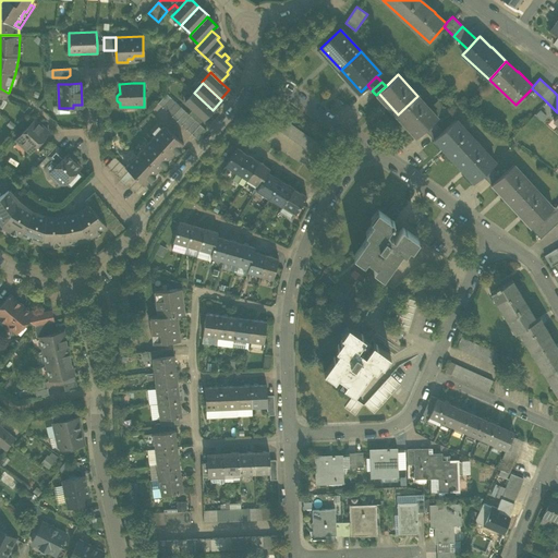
[(204,119),(213,110),(194,93),(185,102),(193,109),(204,119)]
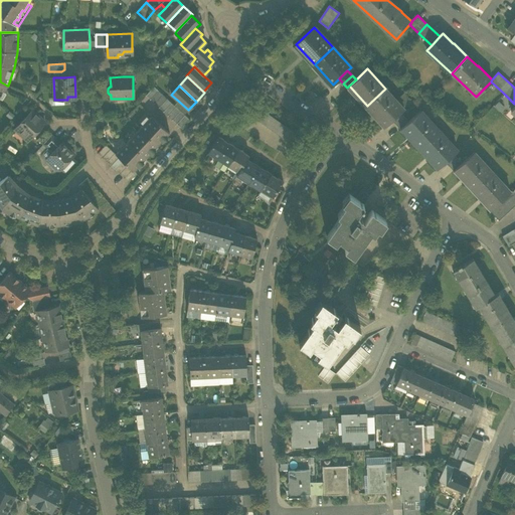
[(146,96),(181,128),(189,119),(184,115),(174,105),(154,87),(146,96)]
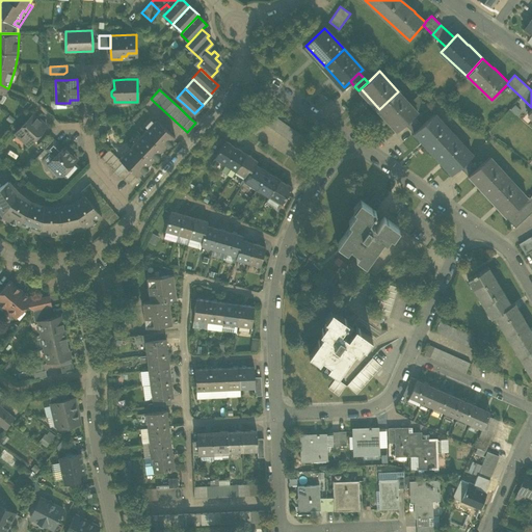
[(418,112),(398,91),(379,109),(399,130),(405,124),(414,116),(418,112)]
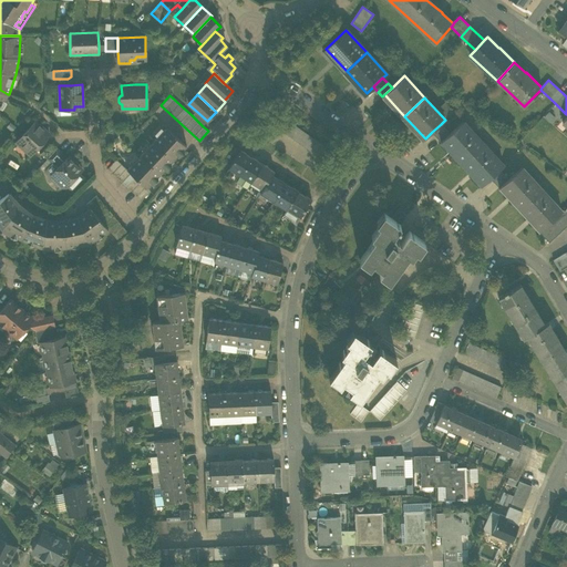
[(192,115),(203,126),(207,121),(196,111),(192,115)]
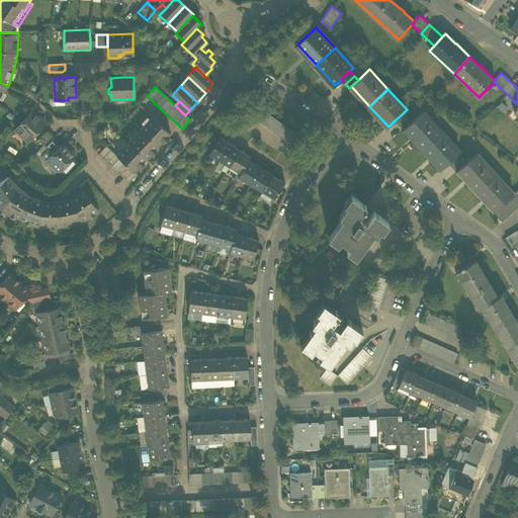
[(254,117),(259,121),(265,112),(260,108),(254,117)]
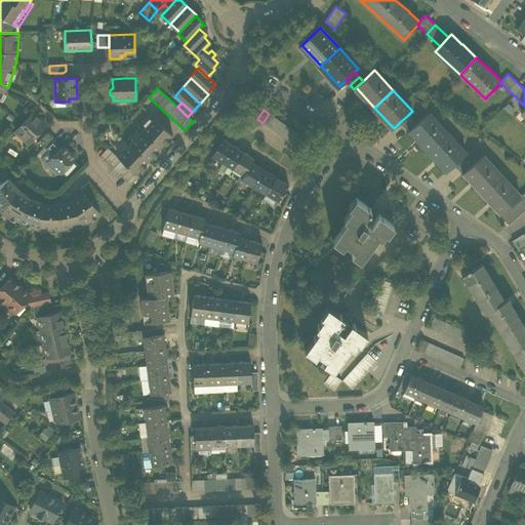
[(15,131),(29,144),(46,125),(33,113),(15,131)]
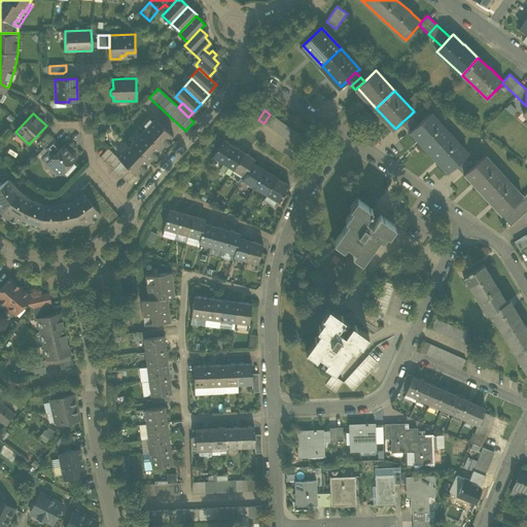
[(410,132),(447,173),(455,166),(464,157),(467,154),(430,113),(418,124),(410,132)]
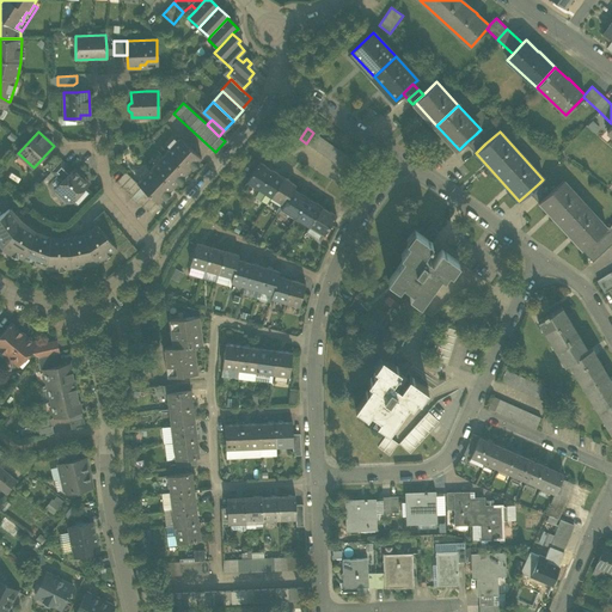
[(292,151),(300,139),(291,133),(282,145),(292,151)]
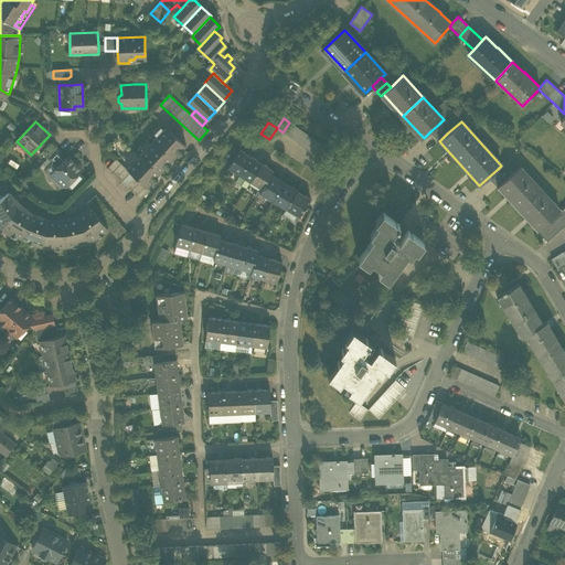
[(295,126),(289,123),(283,132),(288,136),(295,126)]
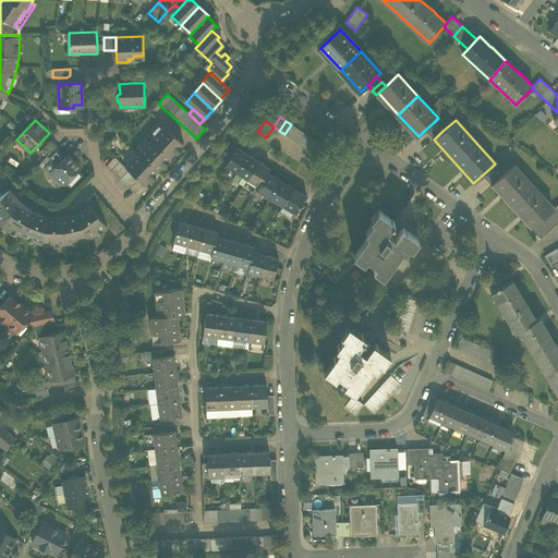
[(425,130),(429,135),(438,126),(434,122),(425,130)]
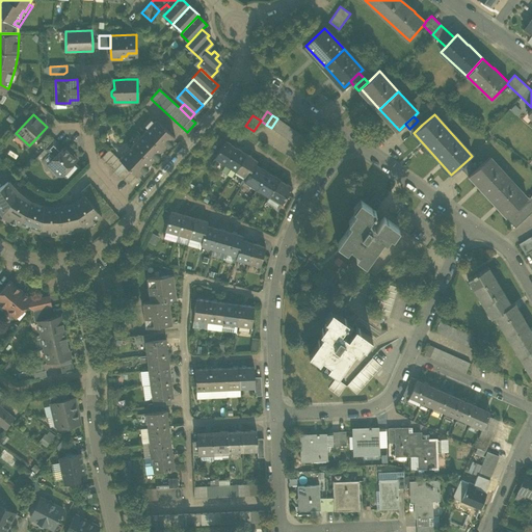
[(283,123),(277,118),(271,128),(276,132),(283,123)]
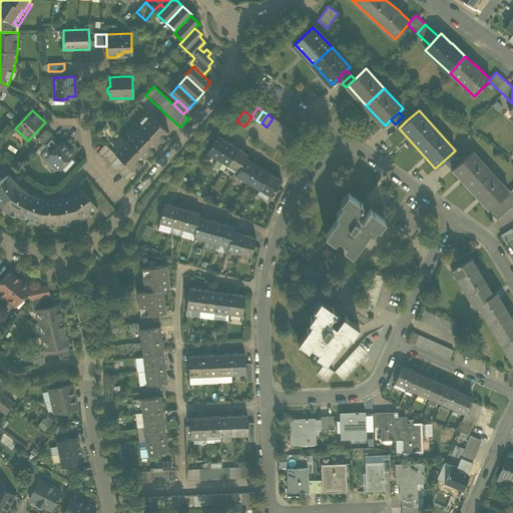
[(138,127),(138,128),(156,145),(161,140),(161,141),(166,136),(165,135),(168,132),(150,115),(142,124),(142,123),(138,127)]
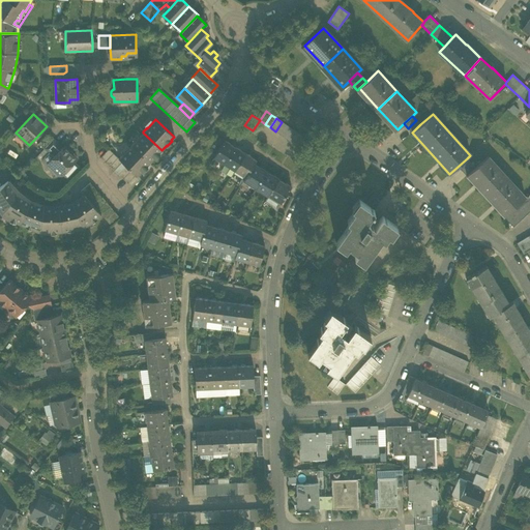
[(420,124),(416,120),(408,128),(412,133),(420,124)]
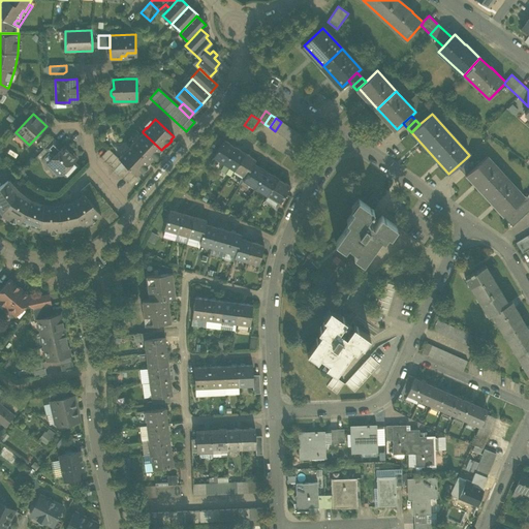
[(286,125),(281,122),(275,131),(280,134),(286,125)]
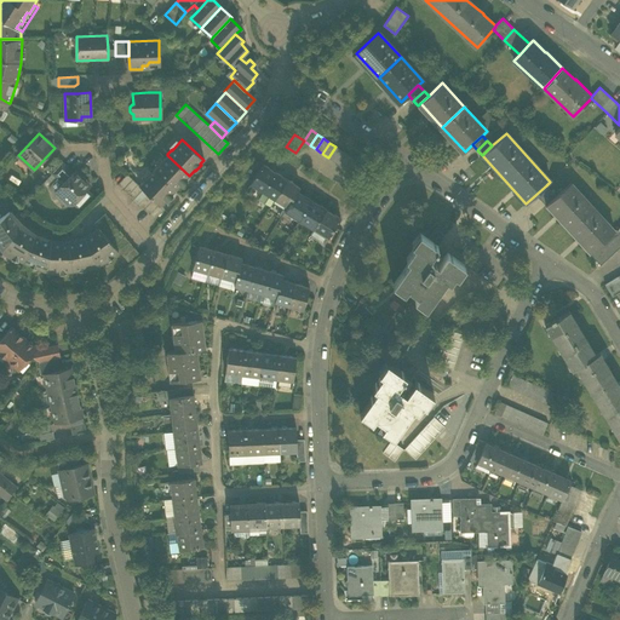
[(342,151),(336,147),(328,158),(334,162),(342,151)]
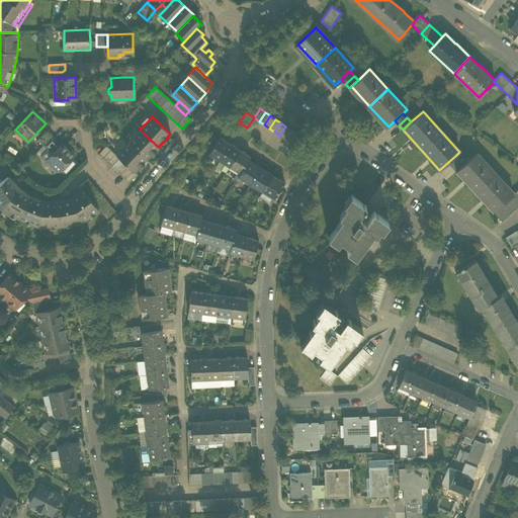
[(290,130),(285,126),(279,136),(284,139),(290,130)]
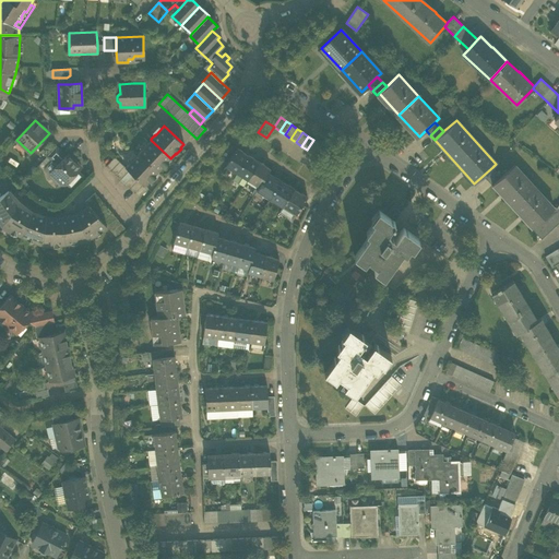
[(138,153),(139,153),(158,171),(163,167),(164,168),(168,162),(170,158),(151,140),(143,149),(142,147),(138,153)]
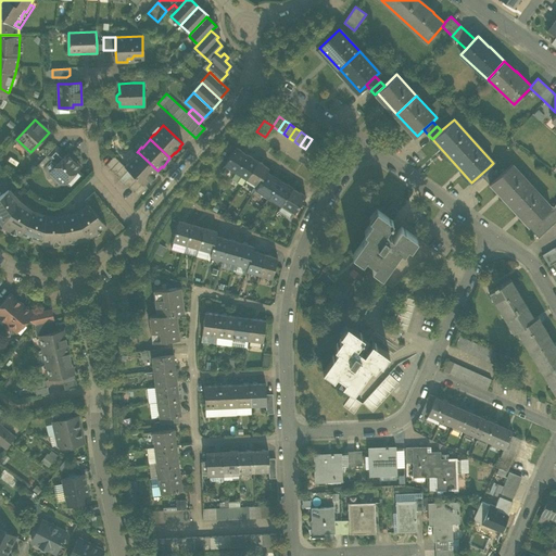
[(317,142),(312,139),(305,149),(311,152),(317,142)]
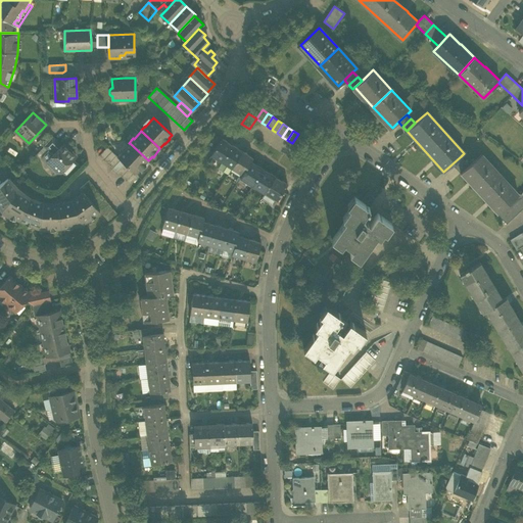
[(61,146),(52,137),(47,133),(38,142),(43,147),(48,151),(53,155),(61,146)]
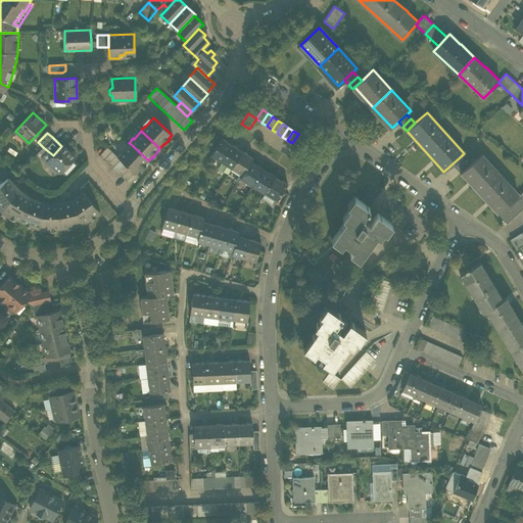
[(303,138),(298,134),(292,143),(297,147),(303,138)]
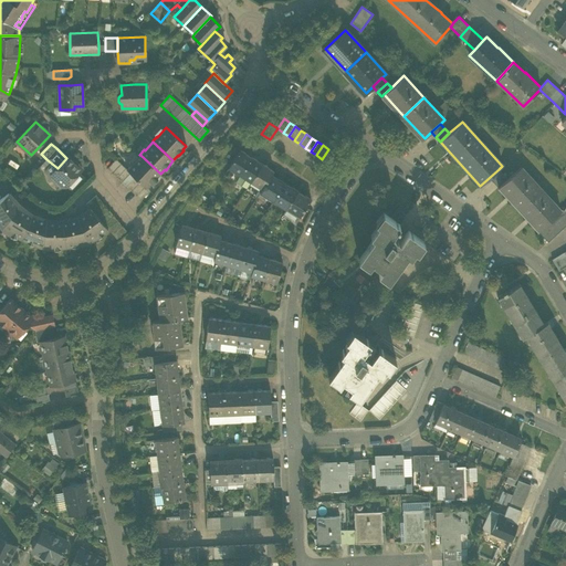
[(334,153),(328,149),(322,159),(326,163),(334,153)]
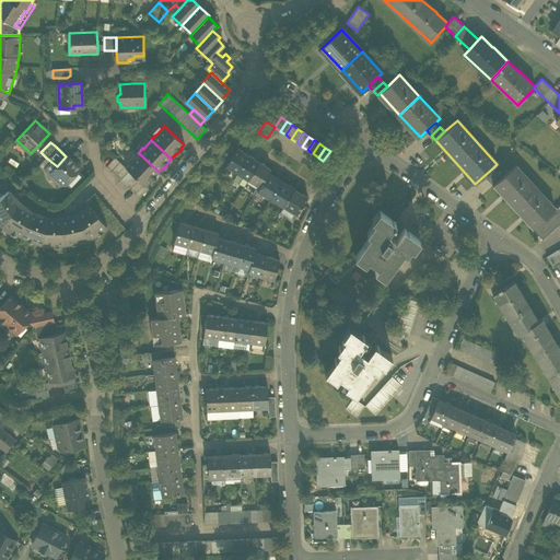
[(226,166),(237,173),(248,155),(237,149),(226,166)]
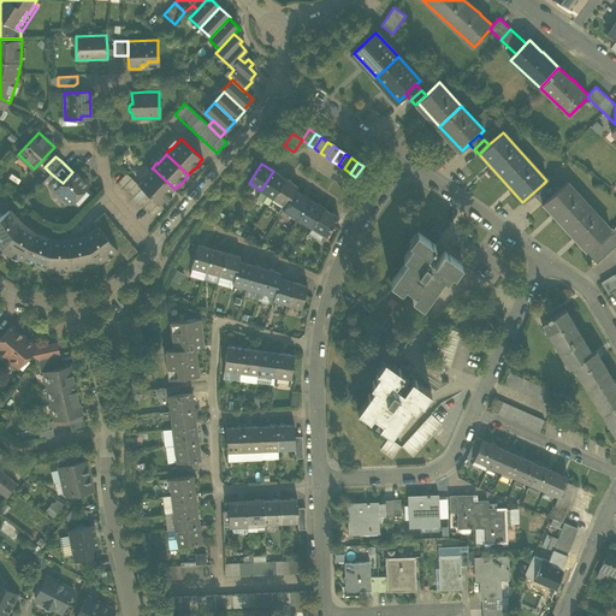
[(171,193),(175,189),(153,169),(143,179),(143,178),(137,184),(160,205),(165,199),(166,200),(172,194),(171,193)]
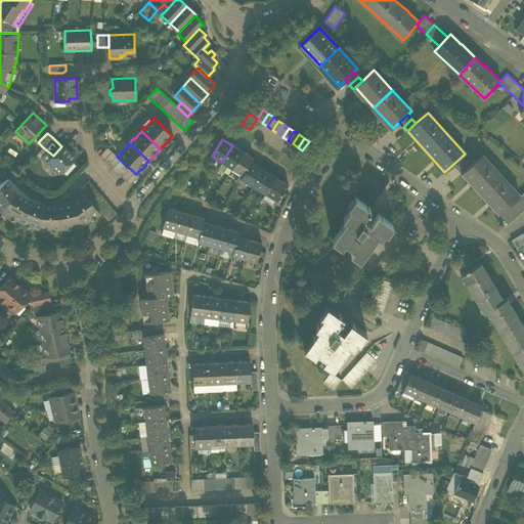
[(62,172),(67,176),(77,165),(73,161),(72,160),(72,154),(72,153),(63,145),(61,146),(53,156),(48,151),(42,159),(47,164),(51,163),(53,165),(53,169),(57,173),(61,173),(62,172)]
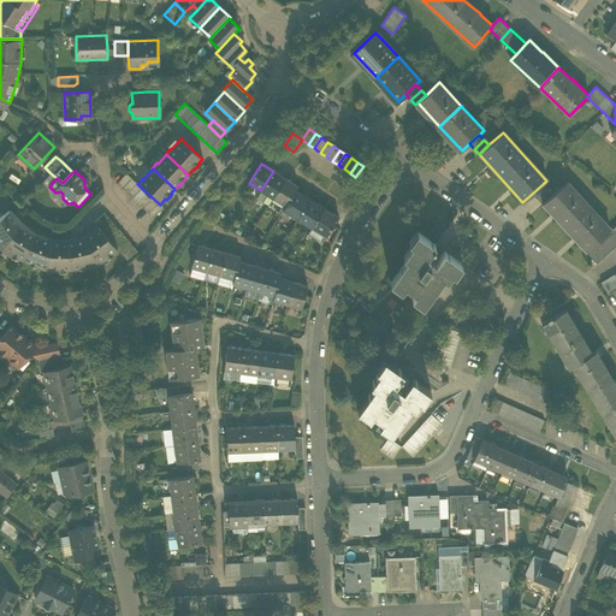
[(273,171),(261,190),(273,199),(285,178),(273,171)]
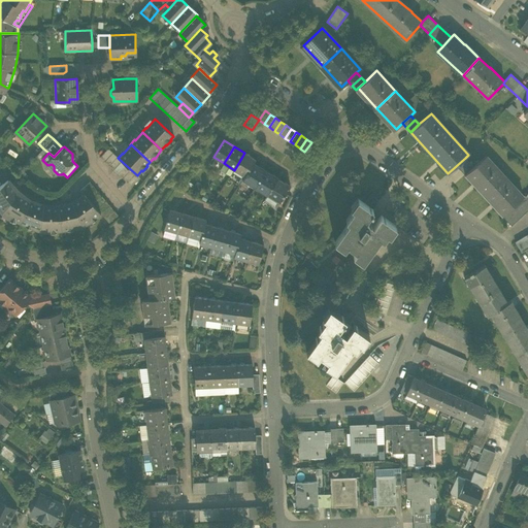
[(100,157),(132,187),(139,177),(108,149),(100,157)]
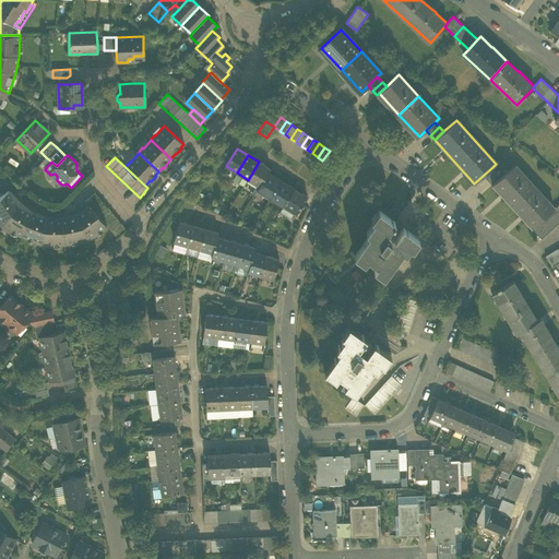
[(248,180),(259,187),(269,173),(270,169),(259,162),(248,180)]
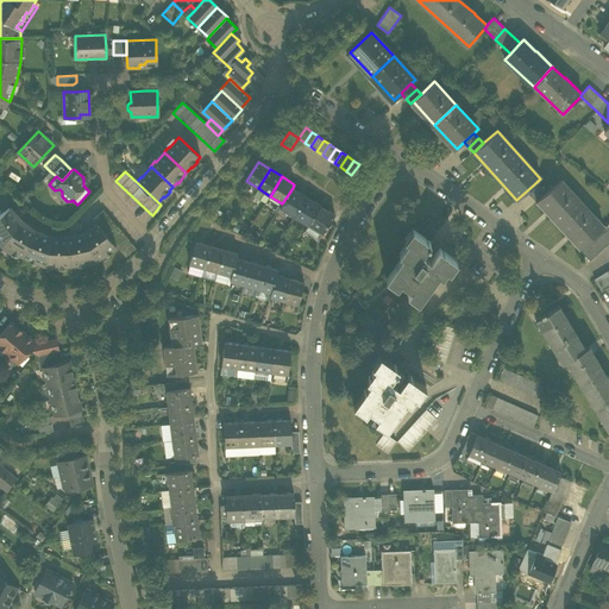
[(535,202),(579,249),(603,227),(603,226),(560,180),(546,193),(535,202)]
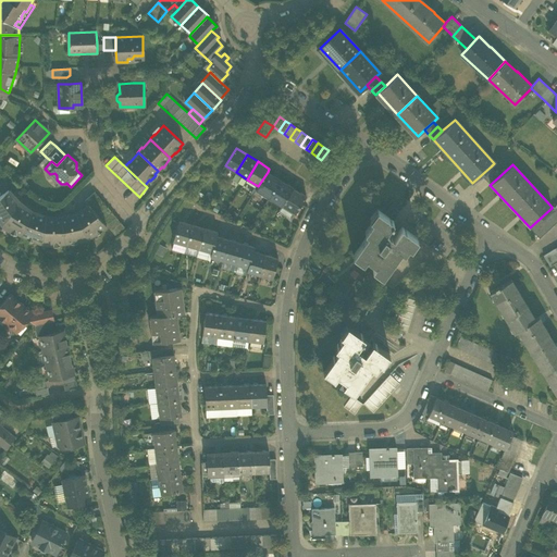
[(481,175),(485,180),(495,171),(491,166),(481,175)]
